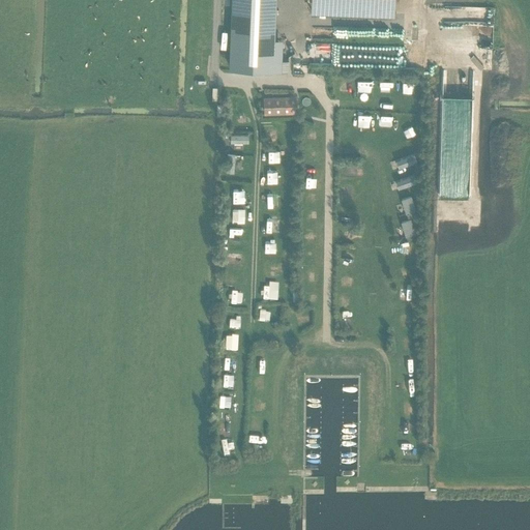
[(233,0),(231,69),(273,71),(275,0),(233,0)]
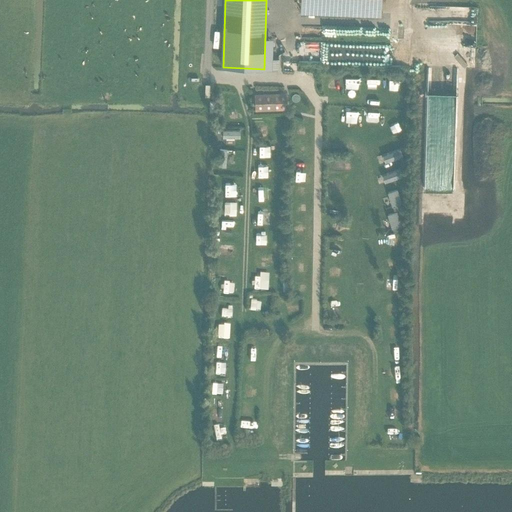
[(381,0),(300,0),(300,11),(381,13),(381,0)]
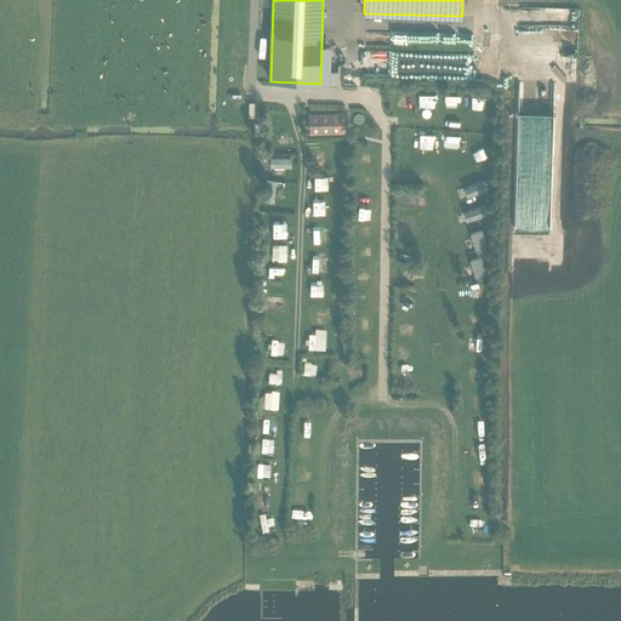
[(381,23),(381,34),(406,33),(406,22),(381,23)]
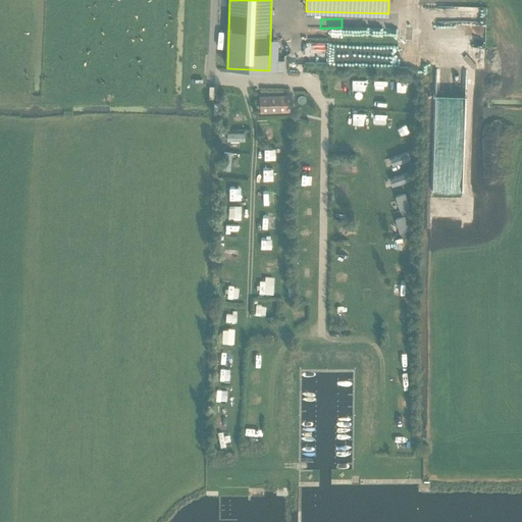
[(293,95),(259,97),(260,114),(294,112),(293,95)]
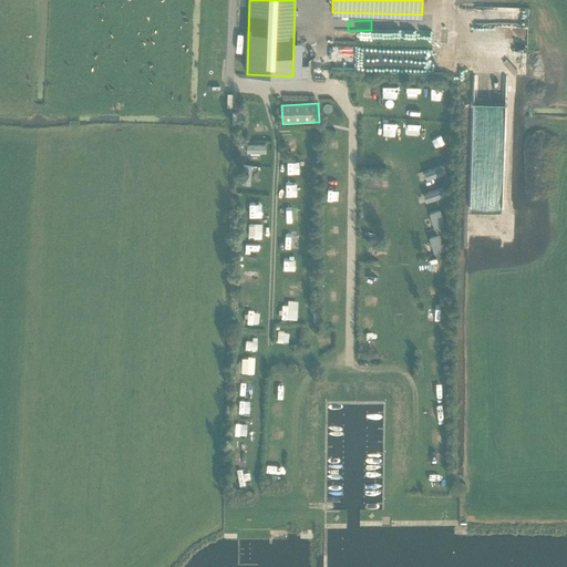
[(266,142),(247,141),(246,154),(266,155),(266,142)]
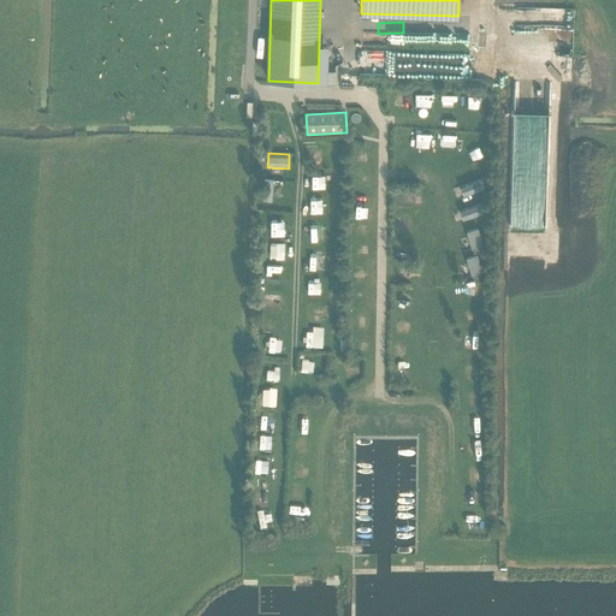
[(271,221),(271,236),(283,236),(284,221),(271,221)]
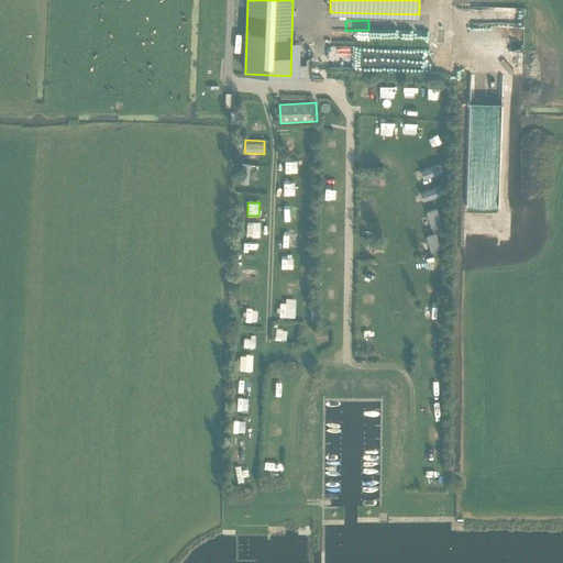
[(245,265),(245,280),(251,282),(252,277),(256,277),(257,266),(245,265)]
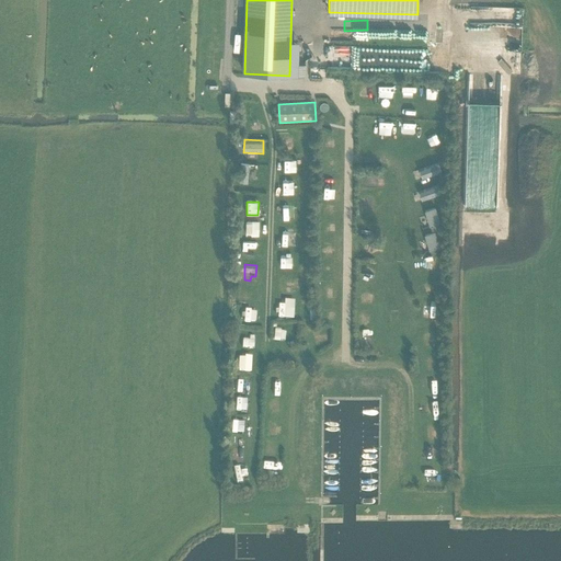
[(294,277),(281,277),(282,293),(294,292),(294,277)]
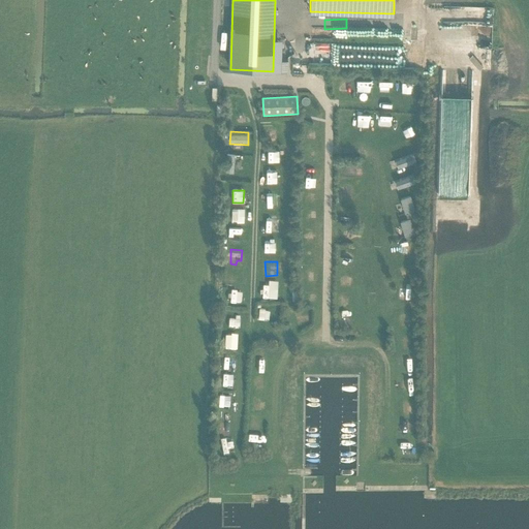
[(269,280),(269,285),(261,285),(261,299),(278,299),(278,280),(269,280)]
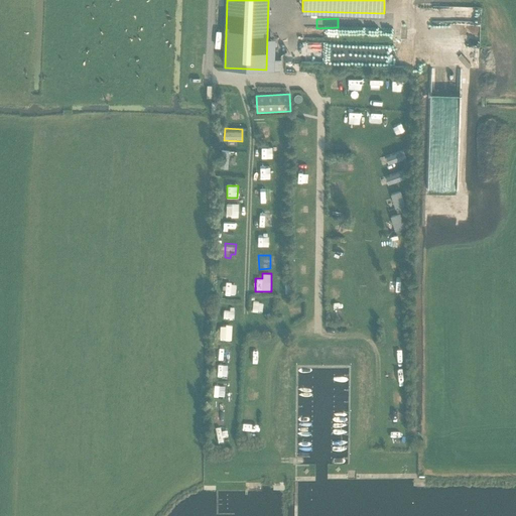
[(225,296),(237,297),(237,283),(226,283),(225,296)]
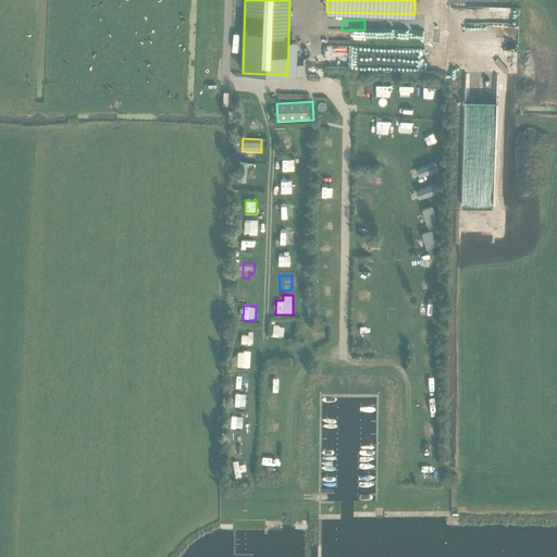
[(273,378),(287,379),(288,371),(274,370),(273,378)]
